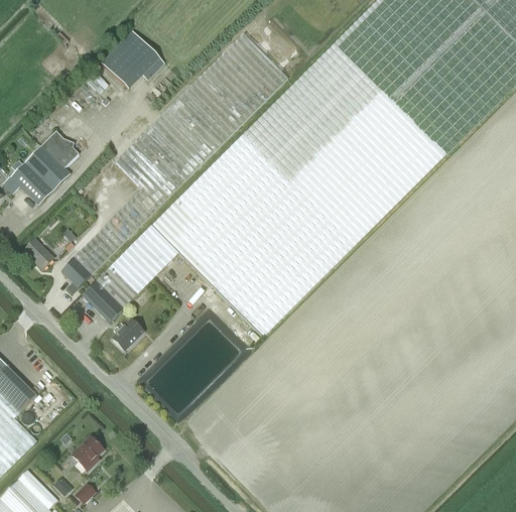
[(263,337),(515,84),(515,0),(377,0),(97,280),(124,307),(179,252),(263,337)]
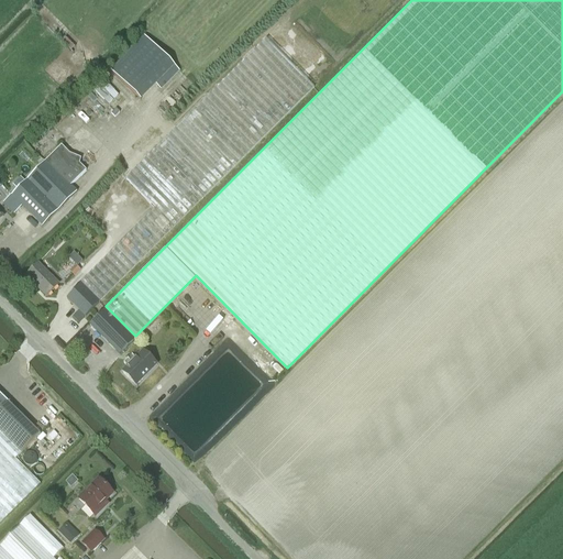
[(161,86),(179,67),(144,33),(110,67),(135,91),(141,97),(156,81),(161,86)]
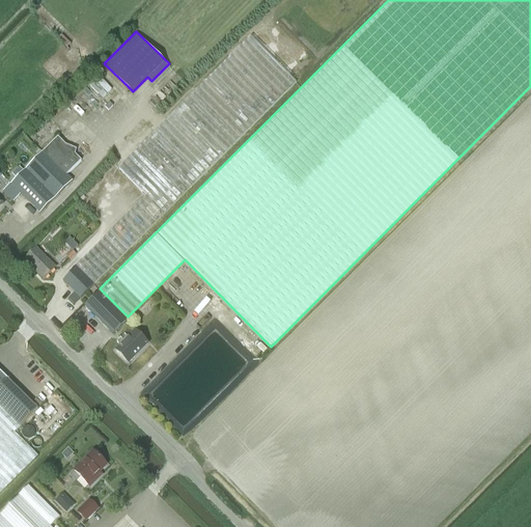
[(76,265),(94,281),(297,80),(251,34),(118,165),(146,194),(82,258),(76,265)]
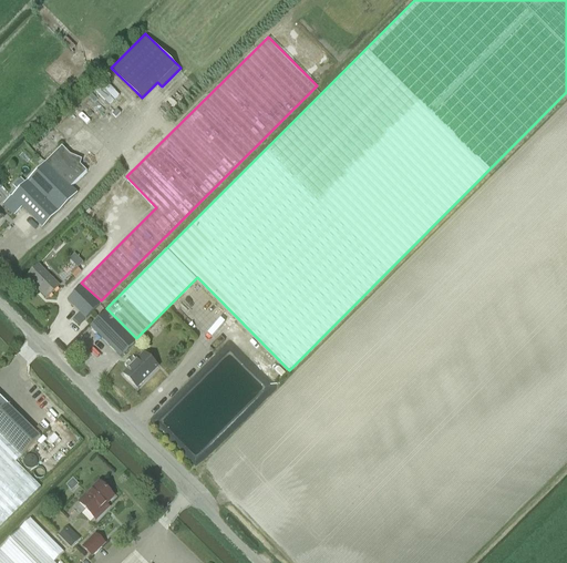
[(80,161),(81,156),(70,151),(62,143),(55,150),(45,159),(11,193),(42,225),(78,191),(71,184),(81,175),(80,174),(86,167),(80,161)]
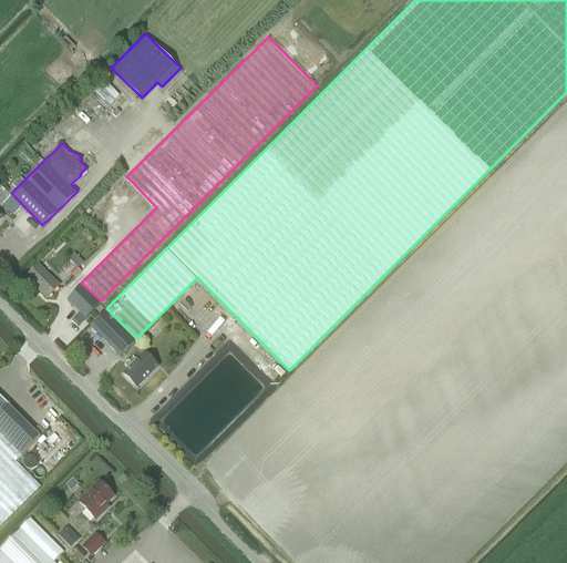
[(14,212),(20,205),(10,195),(3,201),(14,212)]
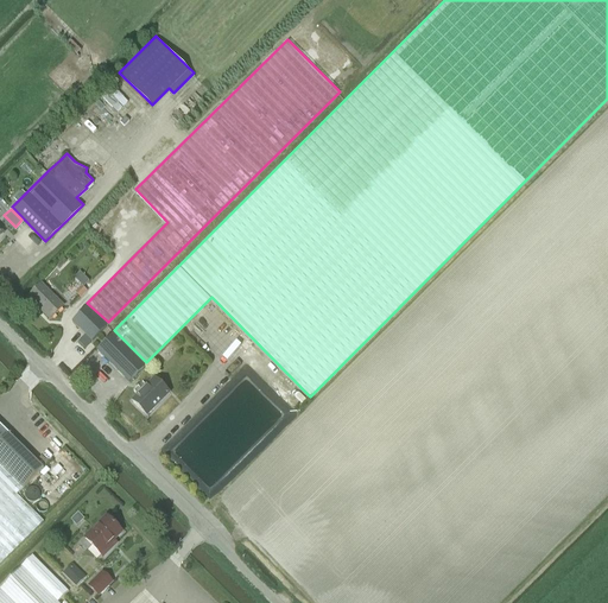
[(50,316),(63,303),(40,281),(29,293),(50,316)]
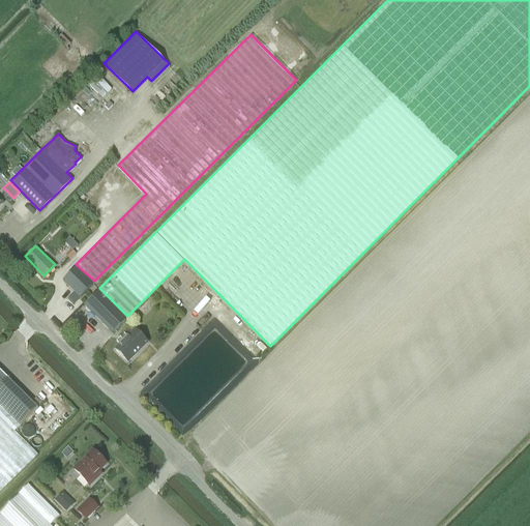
[(65,252),(70,257),(76,251),(70,245),(65,252)]
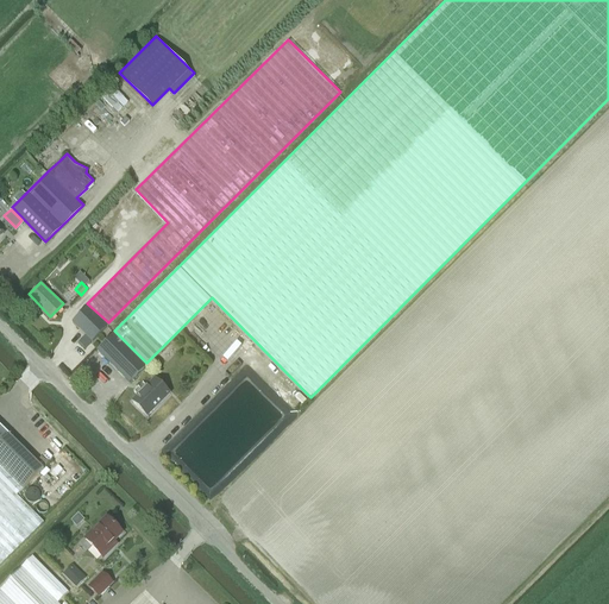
[(71,318),(87,333),(92,338),(108,322),(87,303),(71,318)]
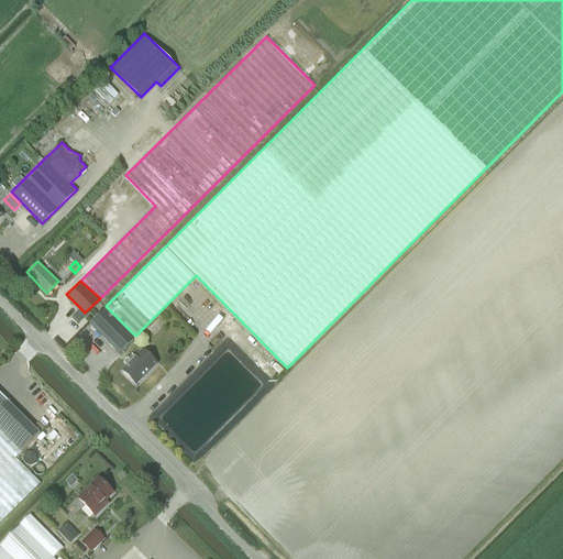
[(90,320),(120,351),(135,336),(106,306),(90,320)]
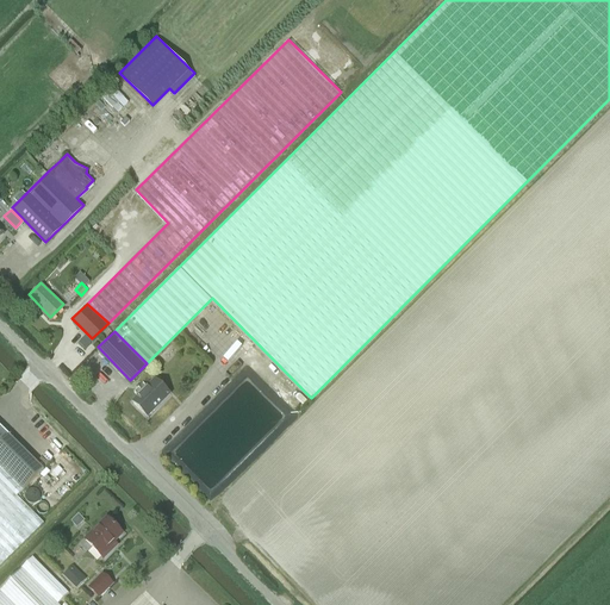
[(85,345),(92,338),(87,334),(79,341),(85,345)]
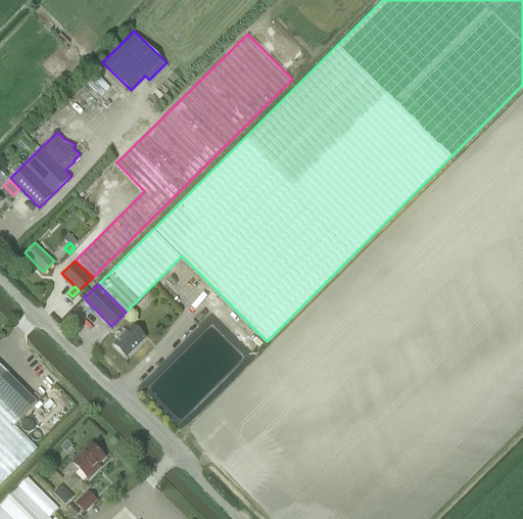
[(133,324),(114,342),(127,356),(146,336),(133,324)]
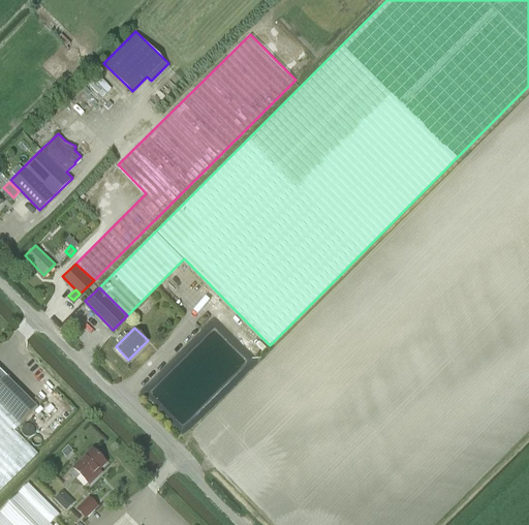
[(0,367),(0,402),(20,422),(37,404),(0,367)]
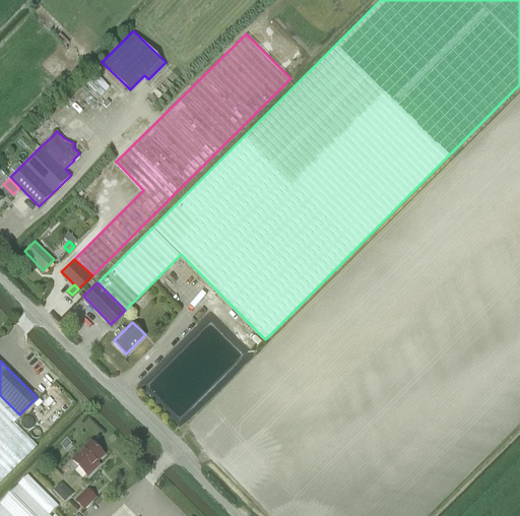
[(14,421),(19,414),(0,395),(0,480),(37,444),(14,421)]
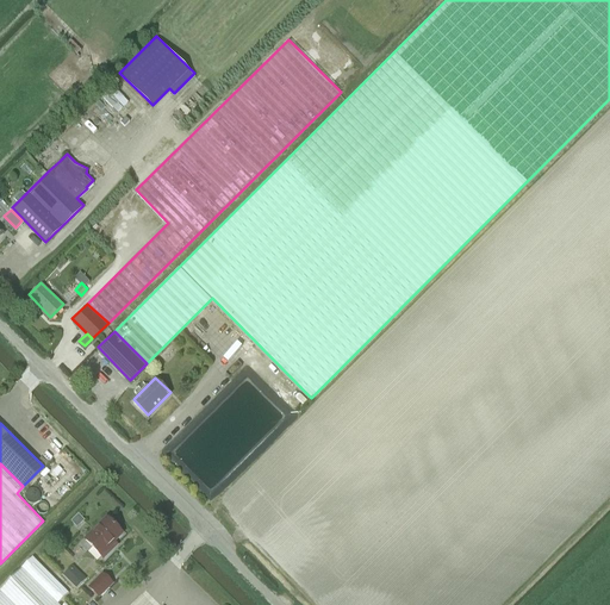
[(112,547),(109,543),(122,530),(106,515),(85,536),(104,555),(112,547)]
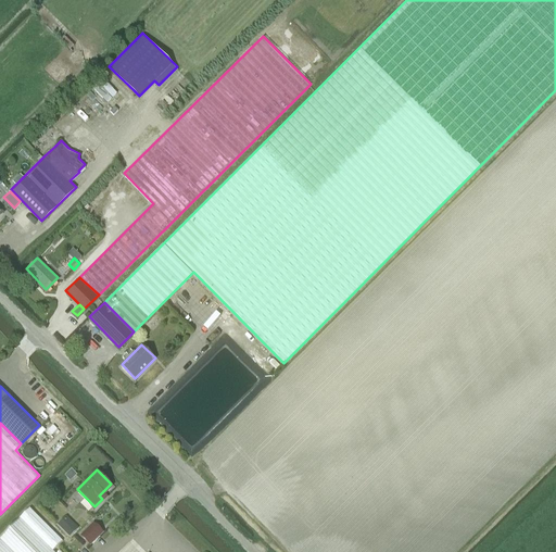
[(0,534),(0,551),(57,551),(52,548),(62,538),(29,505),(0,534)]
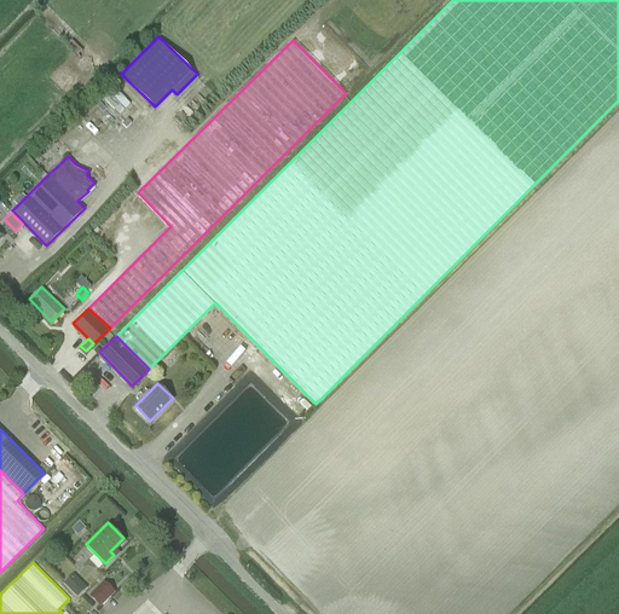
[(90,592),(100,602),(114,589),(104,578),(90,592)]
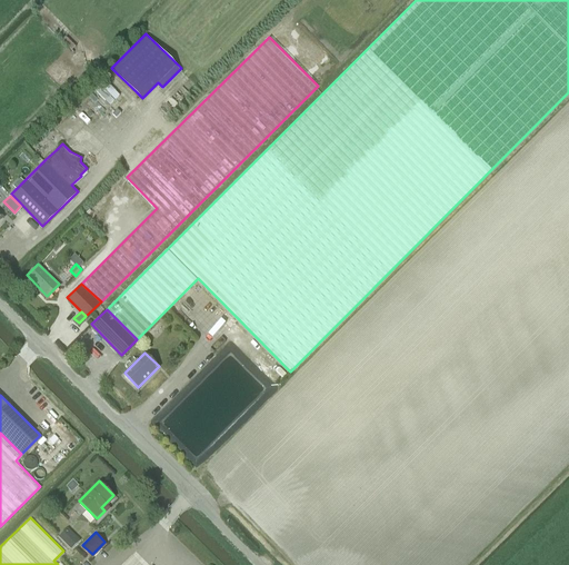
All buildings are outlined.
